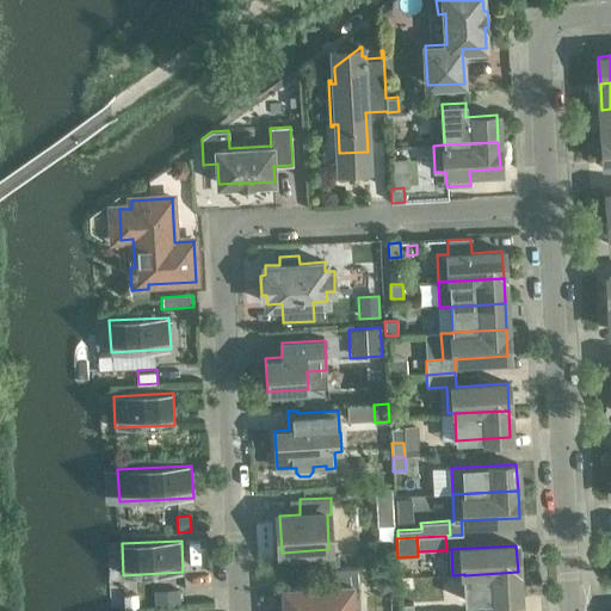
[(327,569),(327,585),(283,588),(284,610),(353,610),(352,586),(358,585),(357,568),(327,569)]
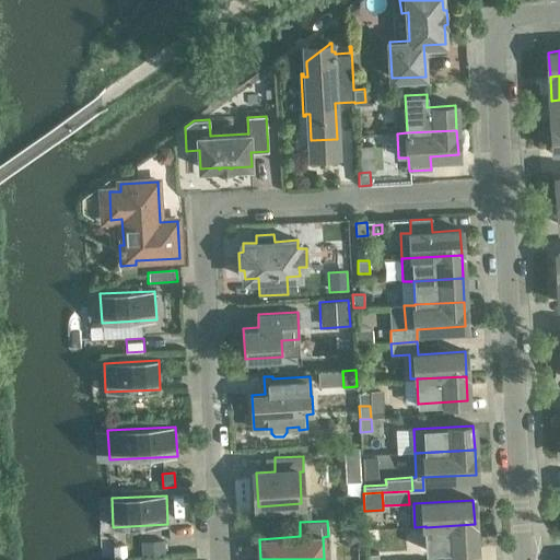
[(476,549),(475,524),(426,527),(427,551),(476,549)]
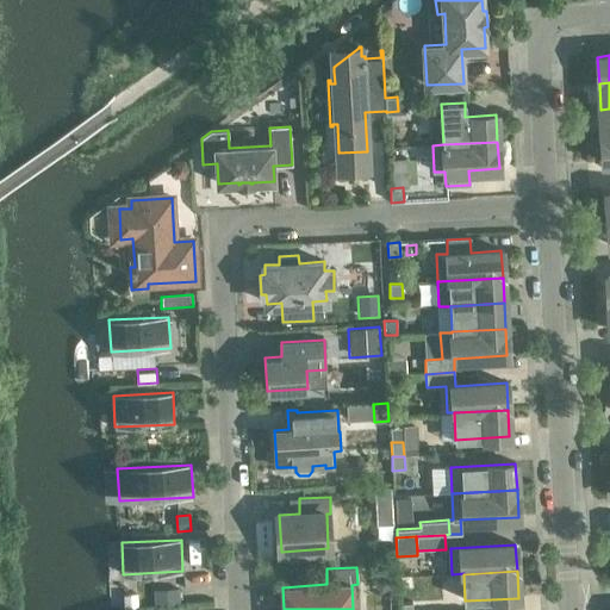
[(179,590),(154,591),(155,605),(180,604),(179,590)]
